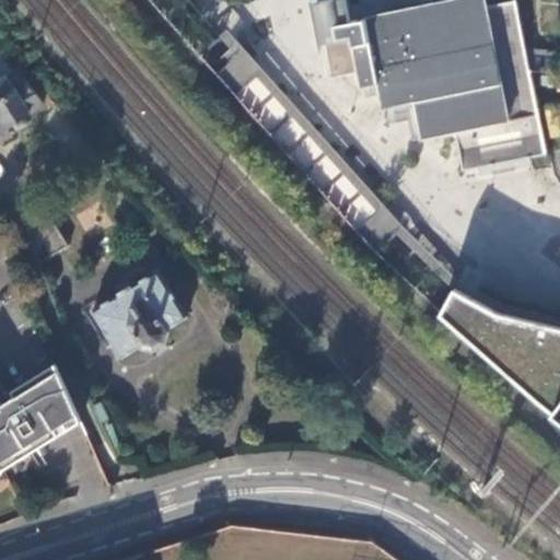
[(348,0),(317,0),(333,76),(356,71),(360,71),(363,86),(370,84),(370,86),(380,84),(384,106),(415,98),(423,137),(456,130),(464,168),(478,166),(527,156),(546,153),(529,69),(526,50),(515,0),(508,0),(486,4),(485,0),(445,0),(433,2),(432,0),(364,0),(365,3),(358,4),(350,7),(348,0)]
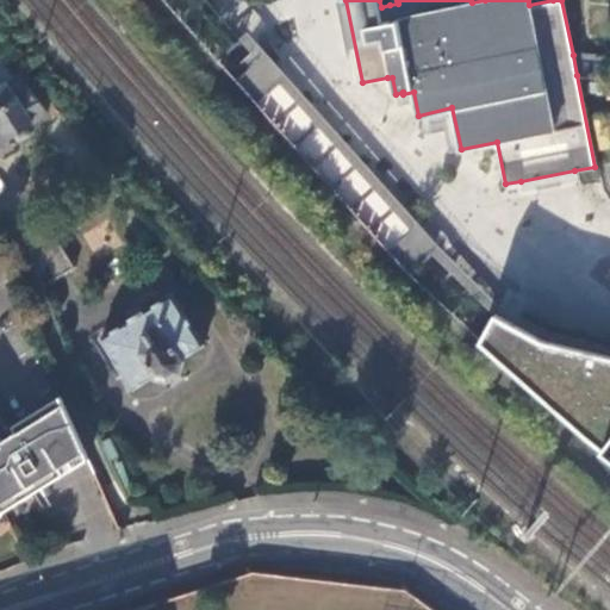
[(439,250),(247,33),(218,62),(409,278),(439,250)]
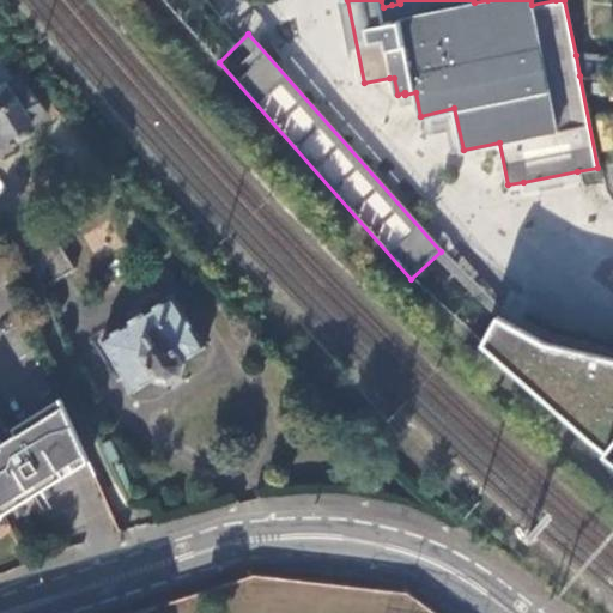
[(588,54),(576,55),(580,76),(592,77),(588,54)]
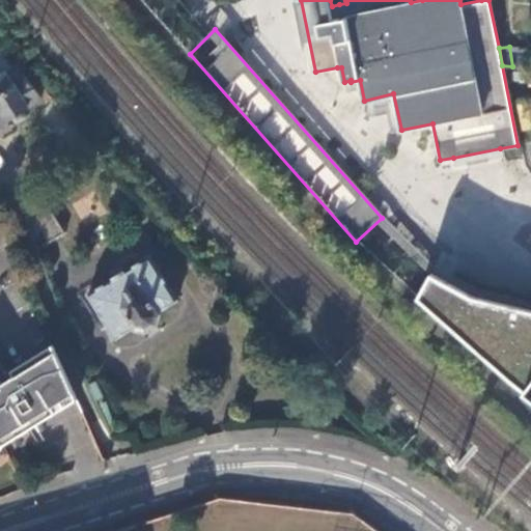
[(0,124),(15,116),(18,122),(29,116),(25,110),(43,100),(30,77),(28,78),(20,64),(15,66),(4,48),(0,50),(0,124)]
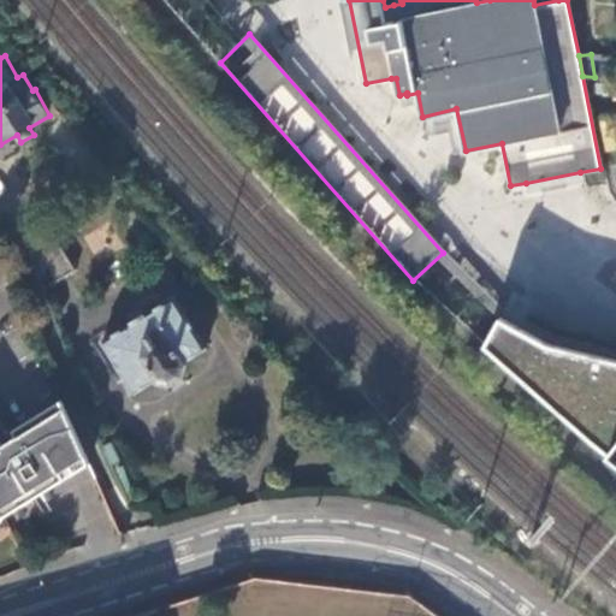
[(455,153),(466,150),(456,108),(422,117),(426,134),(450,129),(455,153)]
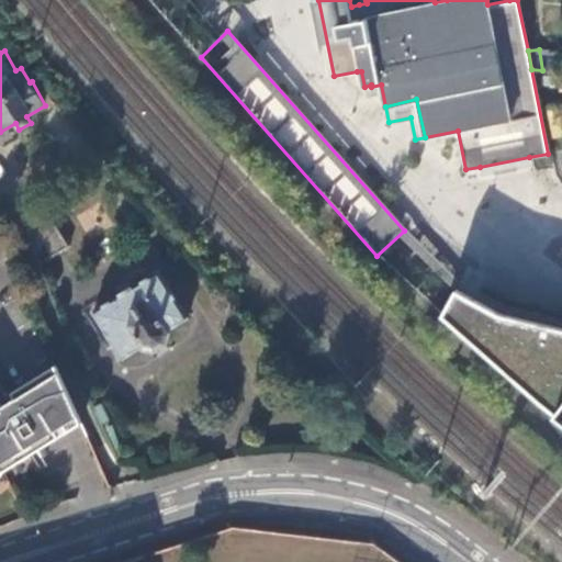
[(529,157),(480,167),(482,176),(531,167),(529,157)]
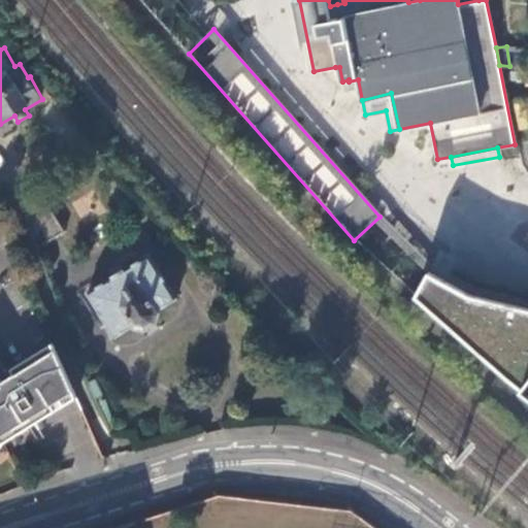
[(26,213),(38,245),(66,229),(48,199),(26,213)]
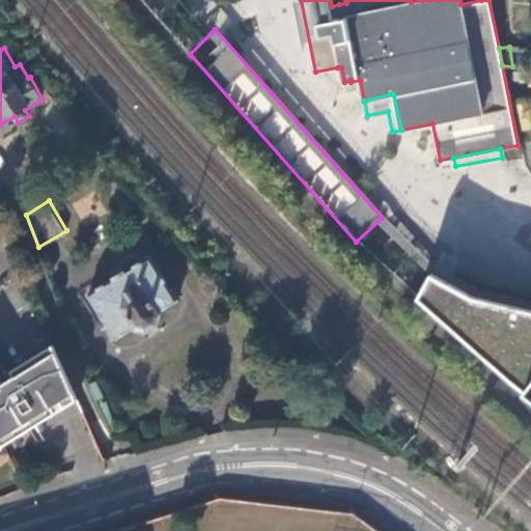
[(89,290),(116,335),(135,324),(136,326),(148,329),(160,322),(161,311),(160,309),(178,298),(151,253),(89,290)]
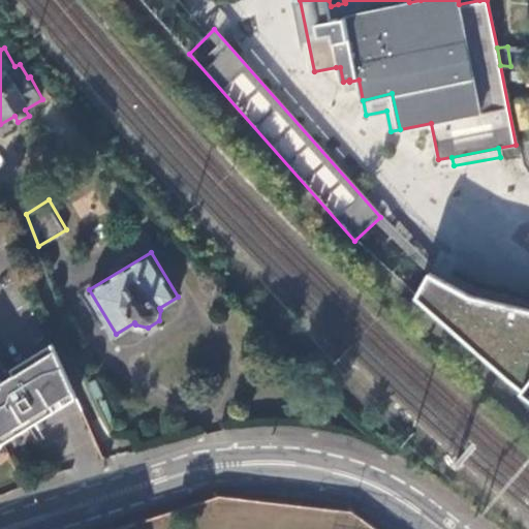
[(528,392),(528,306),(473,293),(430,270),(416,293),(489,360),(528,392)]
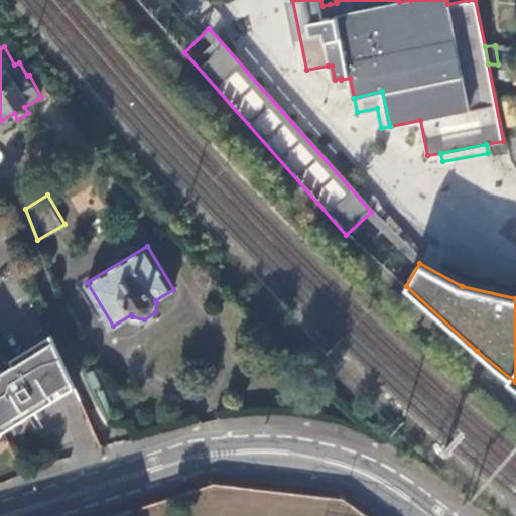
[(0,424),(3,430),(55,398),(50,390),(57,387),(72,378),(52,333),(32,346),(12,358),(15,363),(3,370),(0,365),(0,424)]
